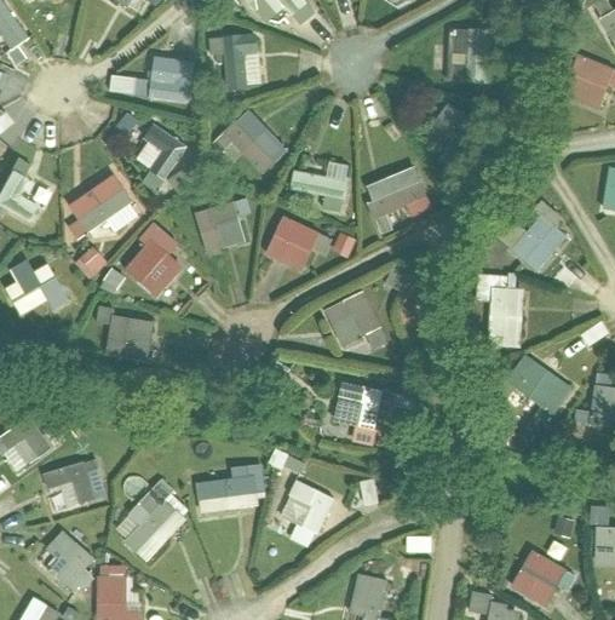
[(148,0),(103,0),(139,18),(148,0)]
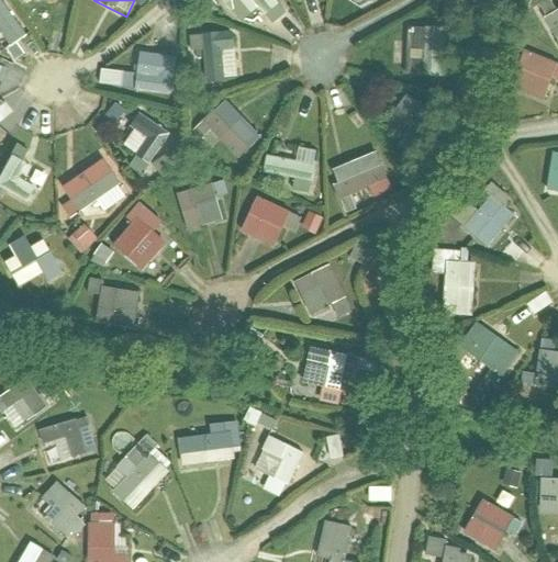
[(281,2),(279,0),(226,0),(250,29),(281,2)]
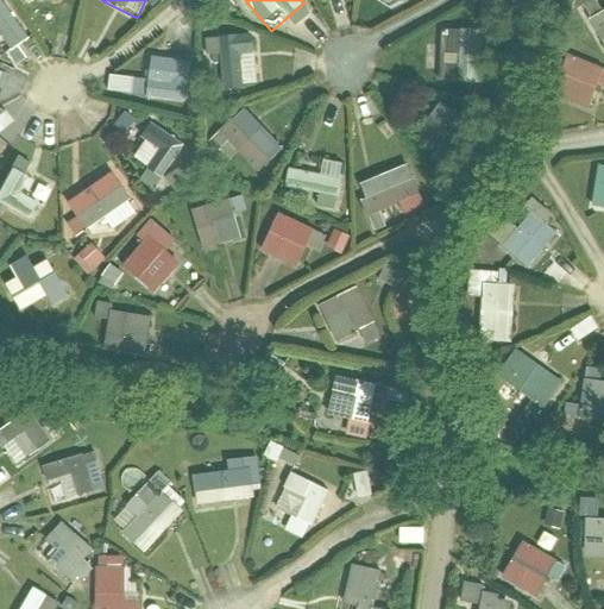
[(603,6),(586,18),(603,48),(603,6)]
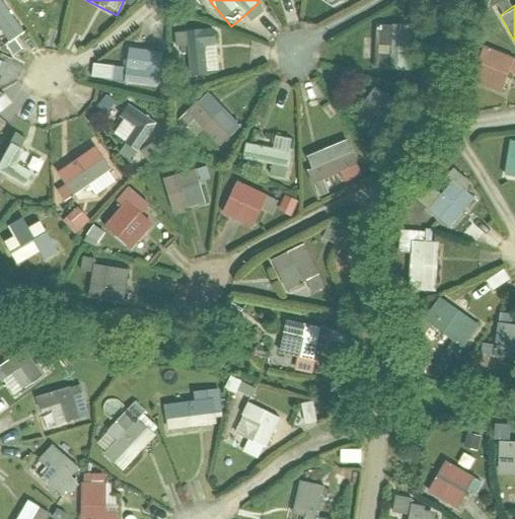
[(20,33),(0,6),(0,38),(5,45),(20,33)]
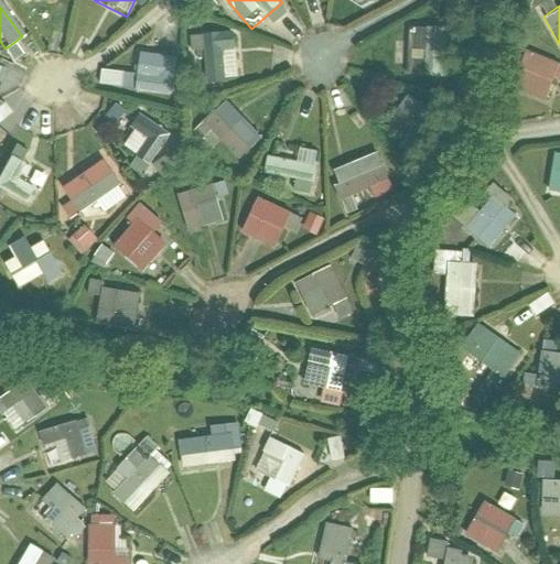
[(445,77),(445,24),(404,24),(405,77),(445,77)]
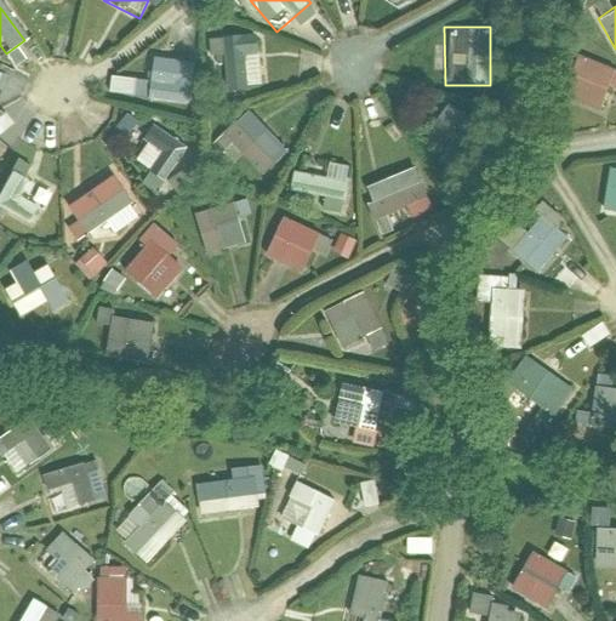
[(257,44),(220,46),(221,90),(260,89),(257,44)]
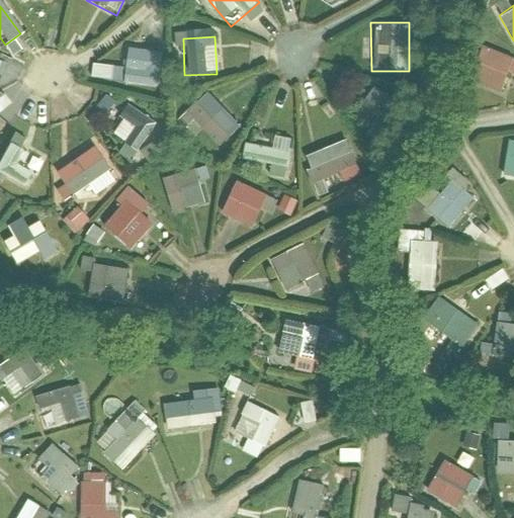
[(506,82),(513,60),(482,49),(474,71),(506,82)]
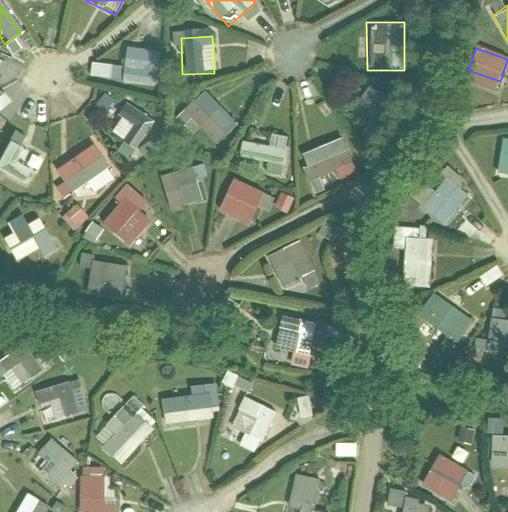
[(155,54),(123,50),(118,84),(151,88),(155,54)]
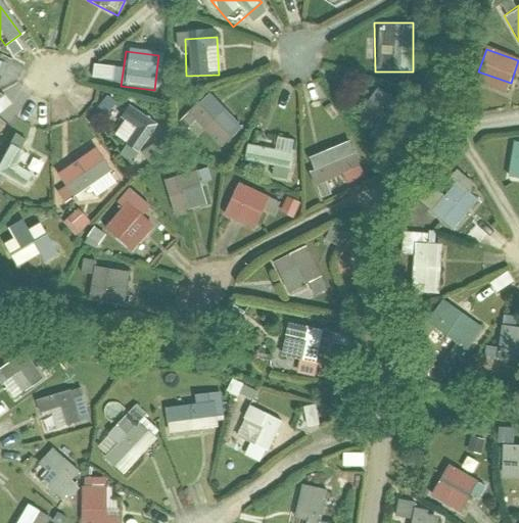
[(377,142),(409,105),(381,82),(349,119),(377,142)]
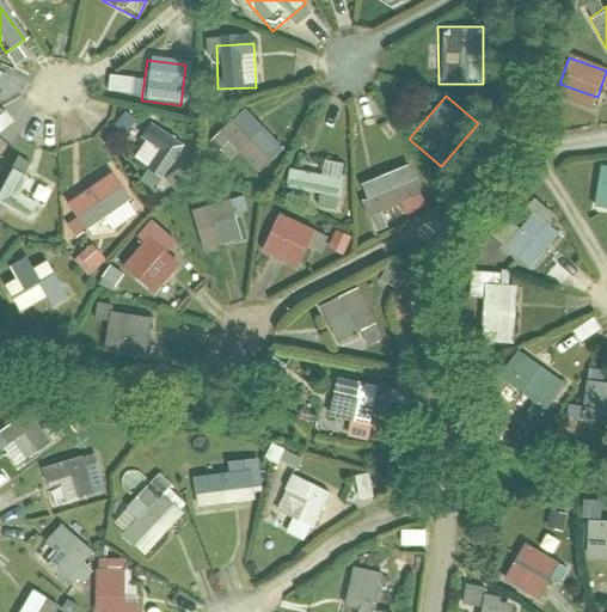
[(245,108),(210,140),(251,182),(284,150),(245,108)]
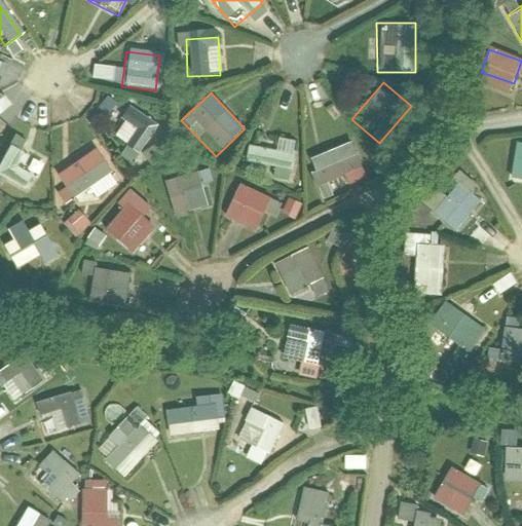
[(0,112),(10,102),(1,94),(0,95),(0,112)]
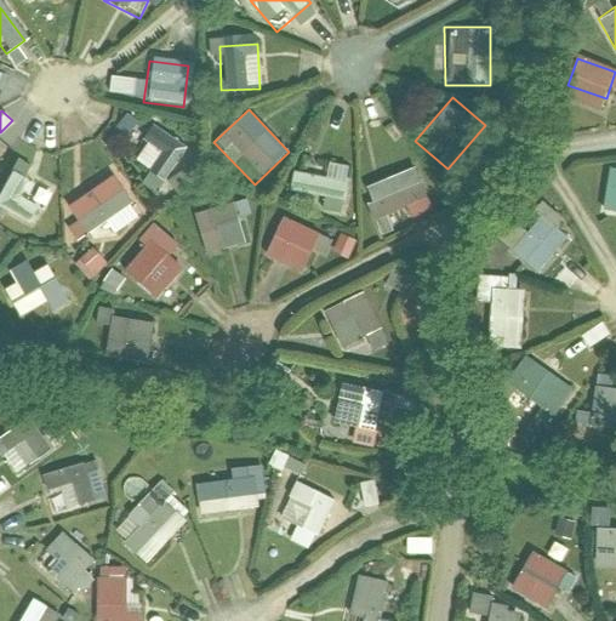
[(157,193),(189,146),(149,118),(117,165),(157,193)]
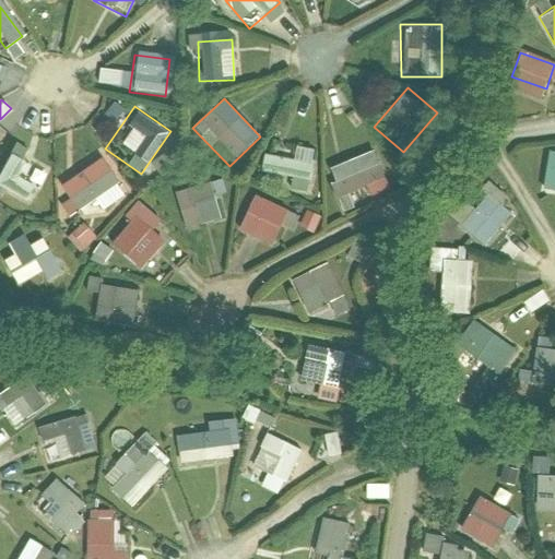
[(307,187),(313,150),(268,142),(262,179),(307,187)]
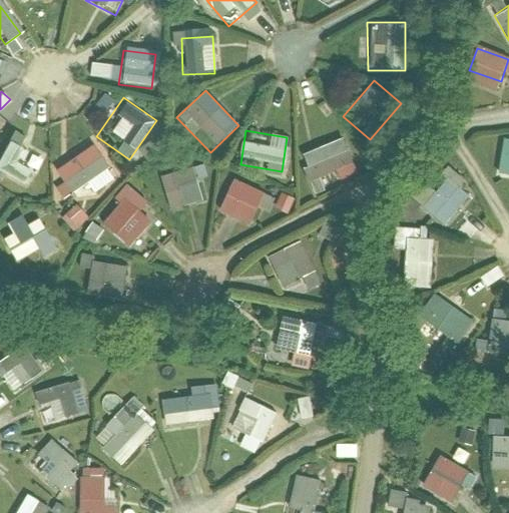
[(508,133),(496,132),(494,173),(508,173),(508,133)]
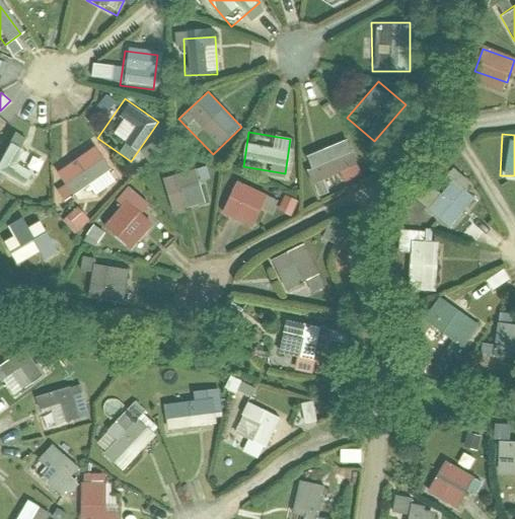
[(359,175),(344,139),(301,155),(316,193),(359,175)]
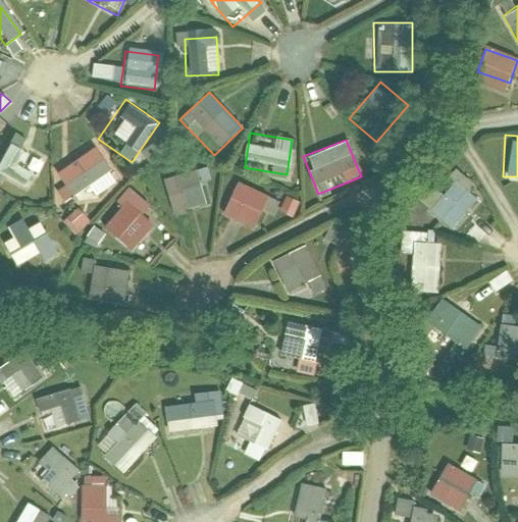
[(5,144),(0,153),(0,174),(22,186),(36,159),(5,144)]
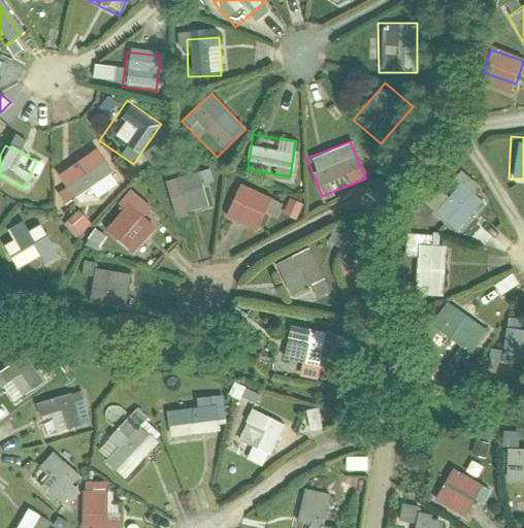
[(143,152),(149,162),(162,157),(157,145),(143,152)]
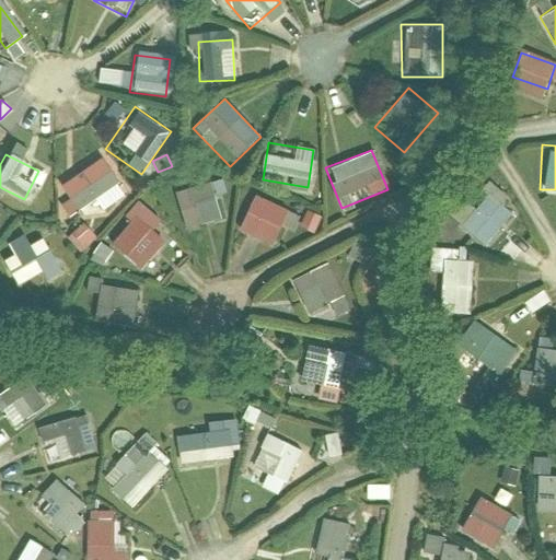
[(126,195),(102,159),(60,187),(77,212),(97,198),(104,209),(126,195)]
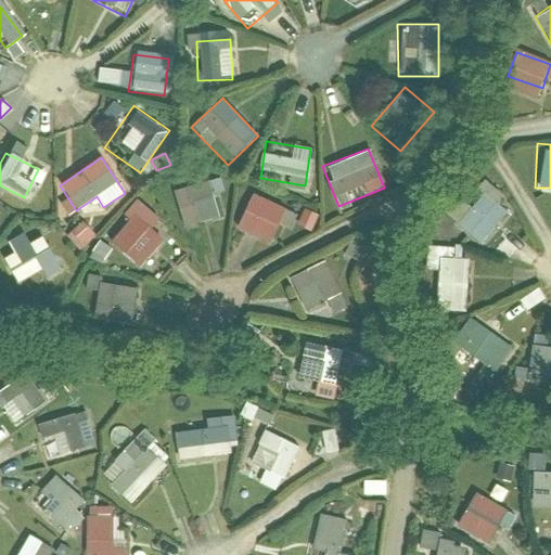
[(486,180),(475,191),(483,197),(473,208),(460,196),(446,213),(482,244),(510,213),(498,202),(503,195),(486,180)]
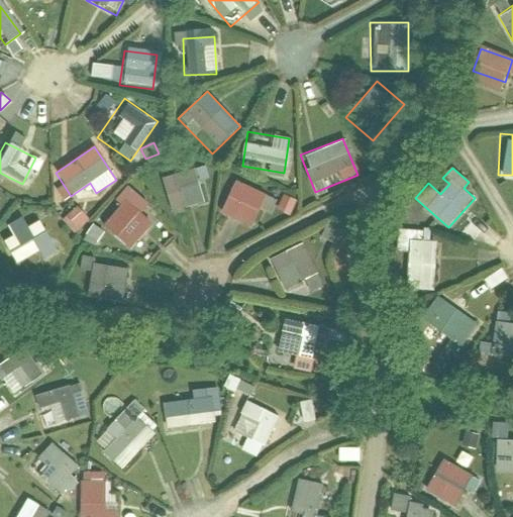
[(203,202),(194,169),(162,178),(171,211),(203,202)]
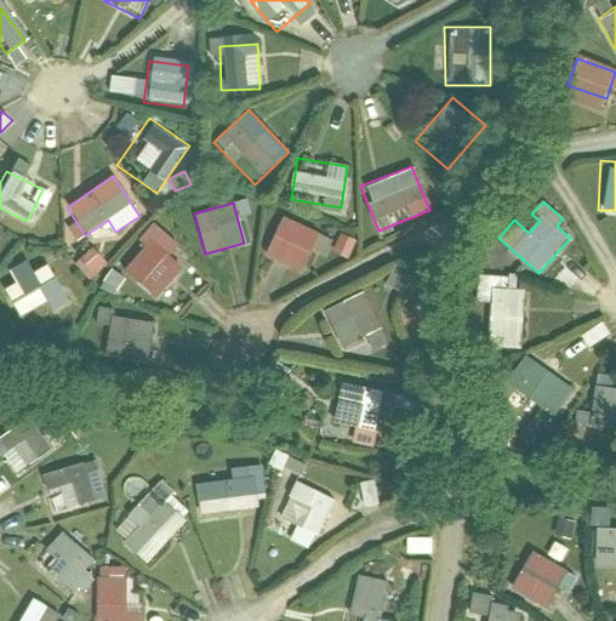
[(298,273),(319,232),(284,215),(263,255),(298,273)]
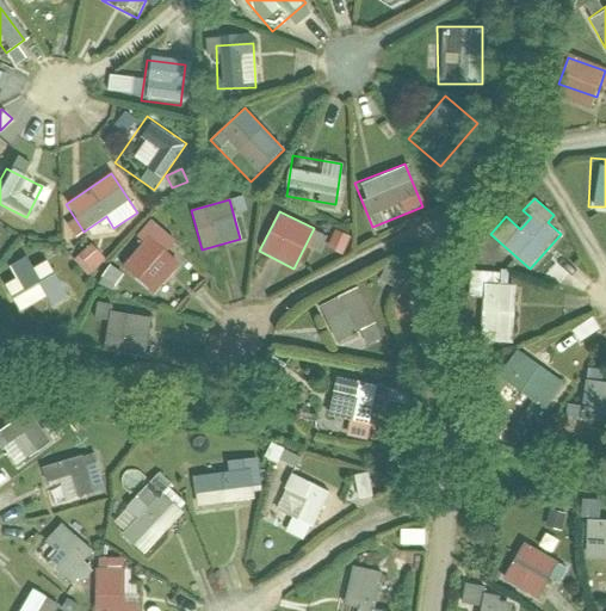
[(141,234),(118,264),(153,290),(177,260),(141,234)]
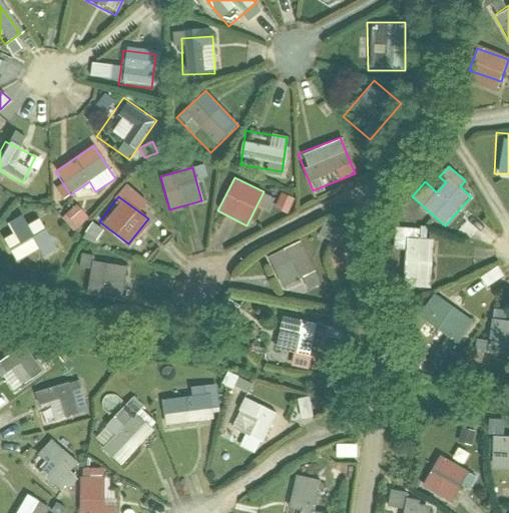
[(77,204),(64,215),(75,227),(87,217),(77,204)]
